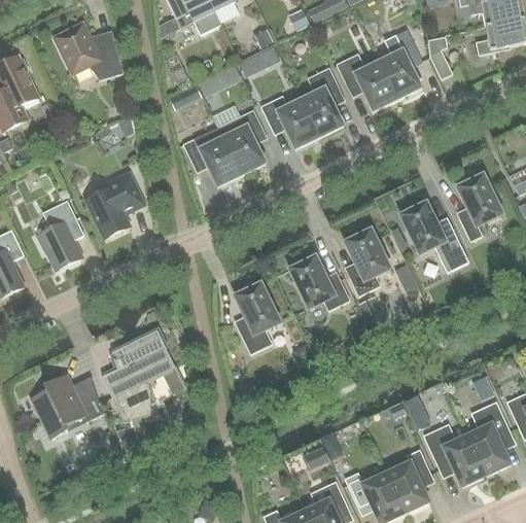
[(194,21),(200,34),(220,24),(214,11),(208,0),(166,0),(175,16),(175,18),(180,28),(194,21)]
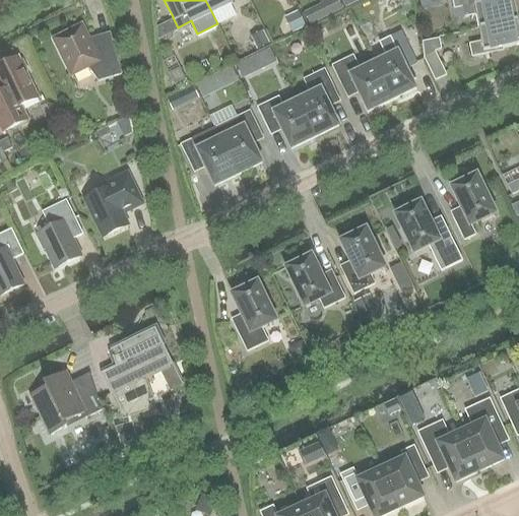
[(205,0),(211,11),(211,10),(232,1),(231,0),(205,0)]
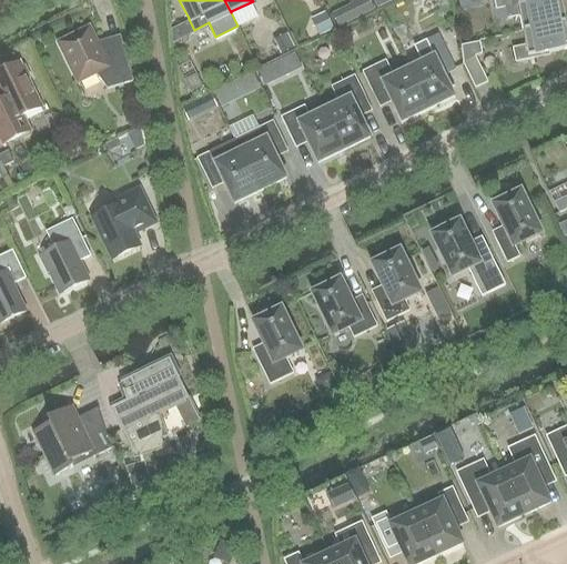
[(351,0),(358,14),(375,7),(371,0),(351,0)]
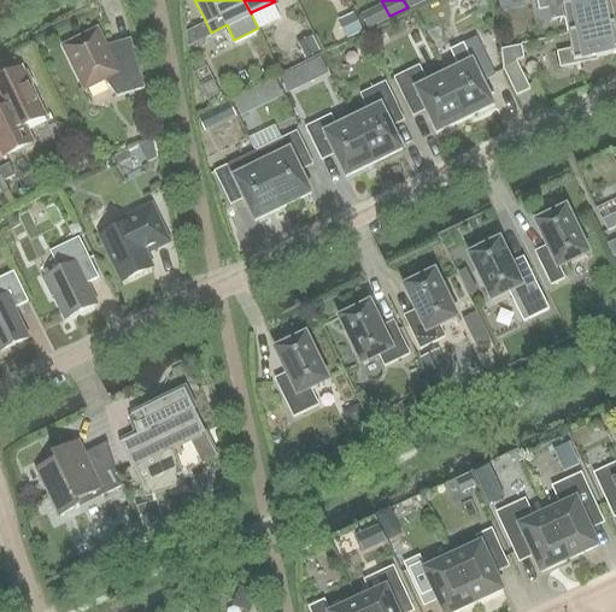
[(564,15),(568,29),(615,21),(611,0),(537,0),(539,7),(547,5),(550,17),(564,15)]
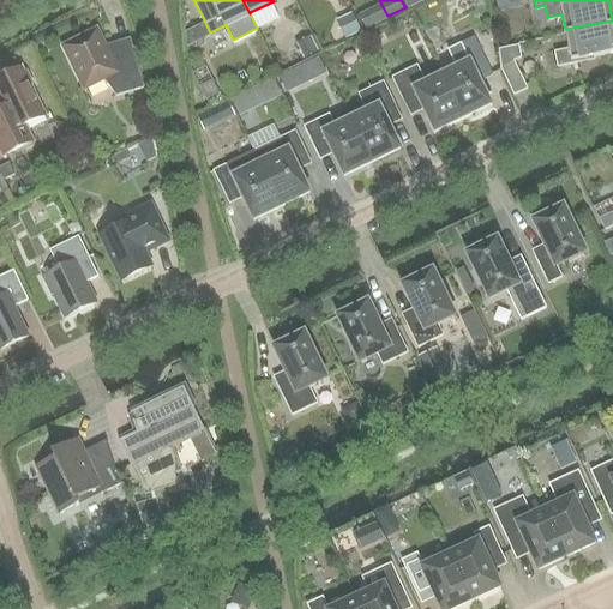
[(361,28),(353,10),(337,18),(346,36),(361,28)]
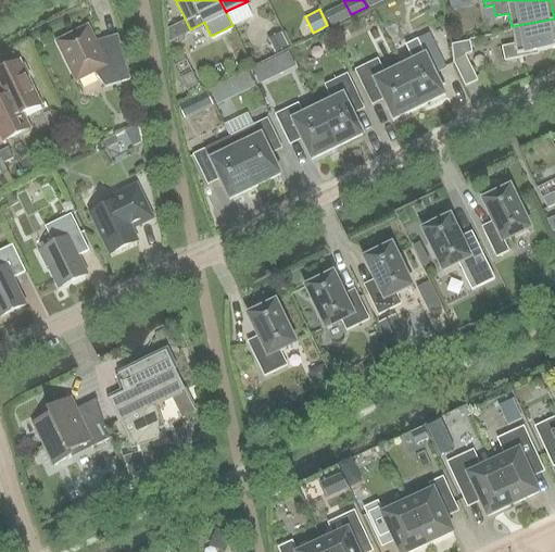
[(190,29),(185,19),(185,17),(166,26),(168,40),(190,29)]
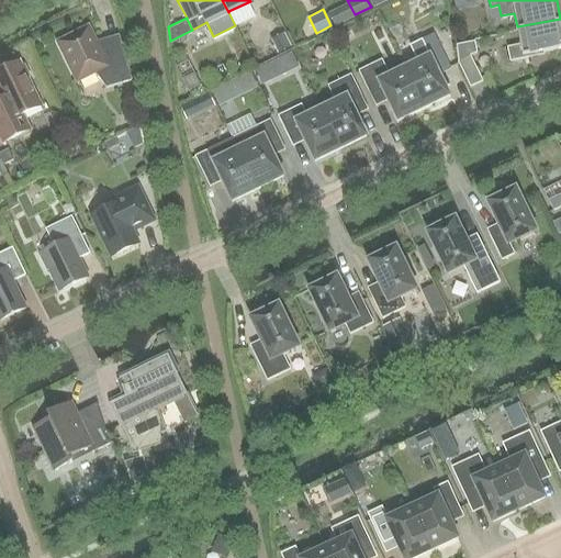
[(560,44),(560,22),(560,19),(517,26),(520,42),(507,44),(509,58),(524,55),(524,52),(560,44)]
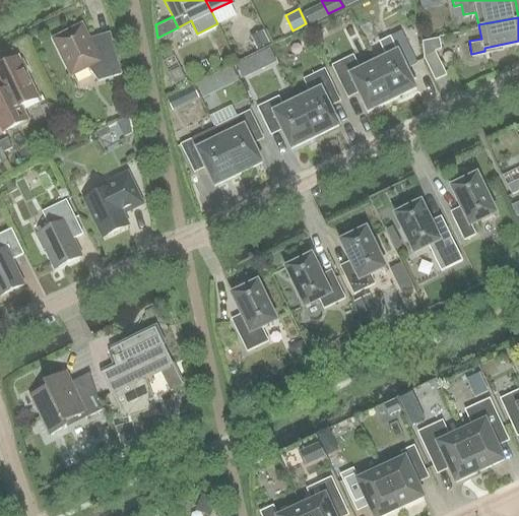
[(81,23),(54,37),(71,71),(86,63),(98,78),(122,71),(112,37),(90,43),(81,23)]
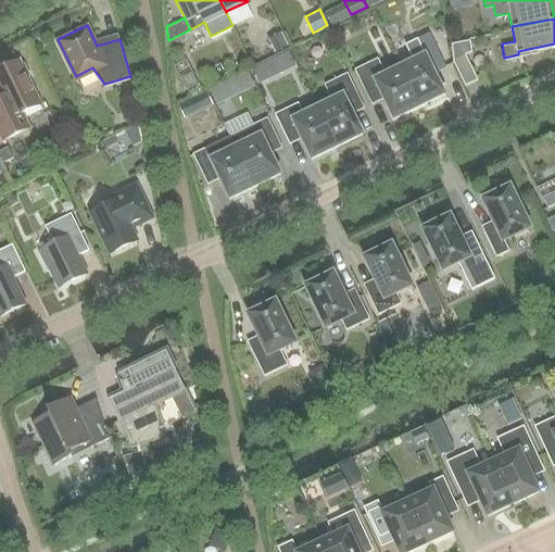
[(434,71),(445,65),(429,30),(416,37),(424,52),(399,64),(418,104),(444,91),(434,71)]
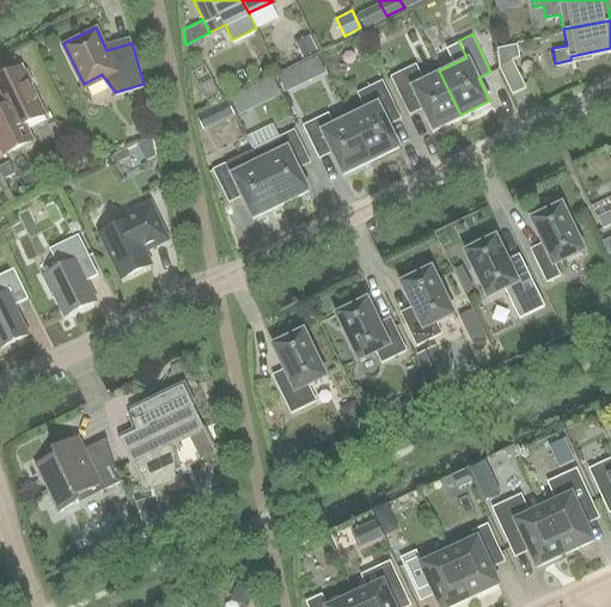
[(318,50),(312,37),(297,46),(303,57),(318,50)]
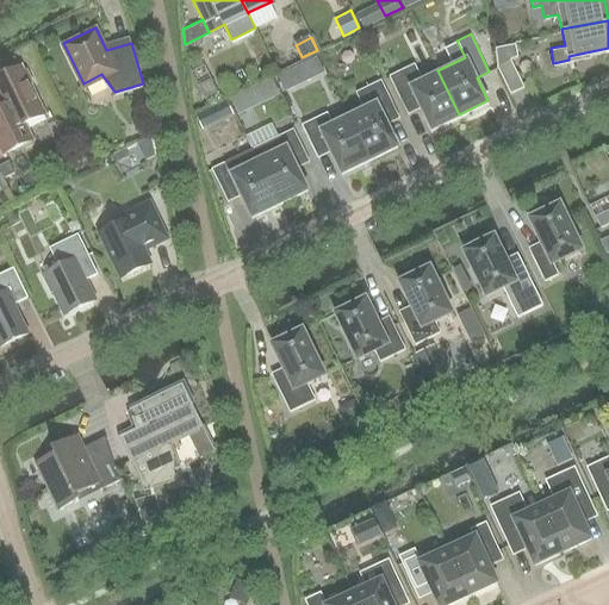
[(503,45),(496,47),(497,63),(509,57),(503,45)]
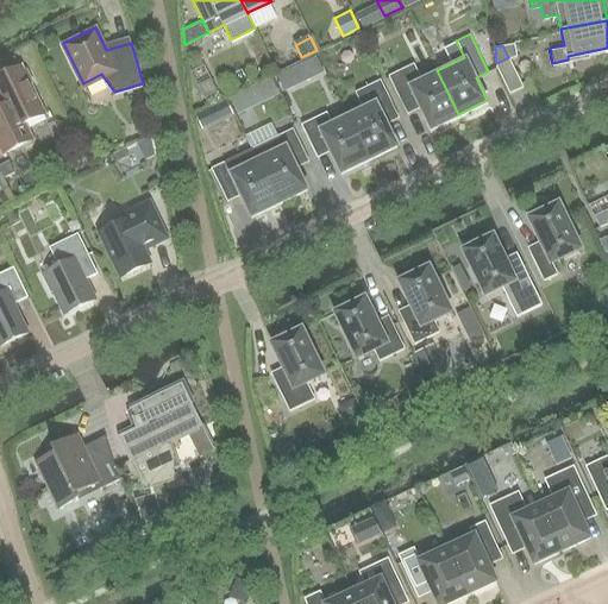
[(509,57),(508,57),(496,63),(509,92),(522,85),(509,57)]
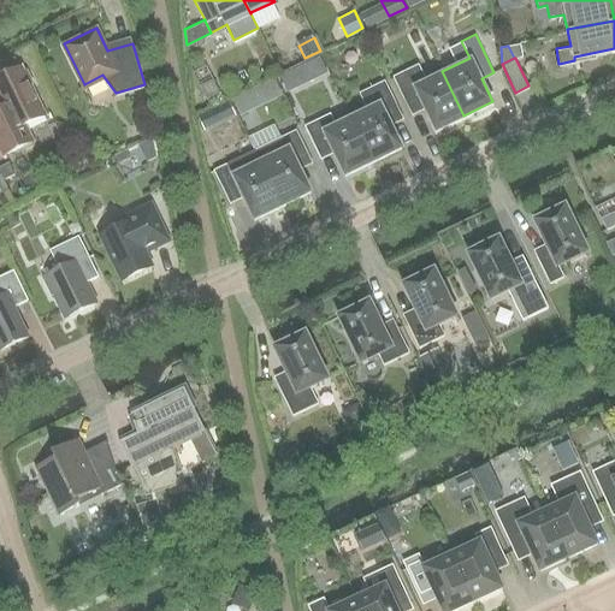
[(463,116),(442,71),(426,78),(418,61),(392,73),(412,112),(425,106),(436,129),(463,116)]
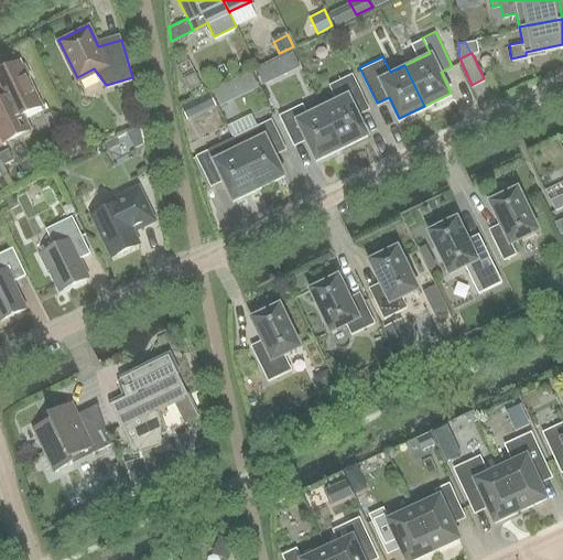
[(41,103),(20,58),(0,68),(0,94),(3,100),(0,101),(0,137),(1,140),(30,127),(22,111),(41,103)]
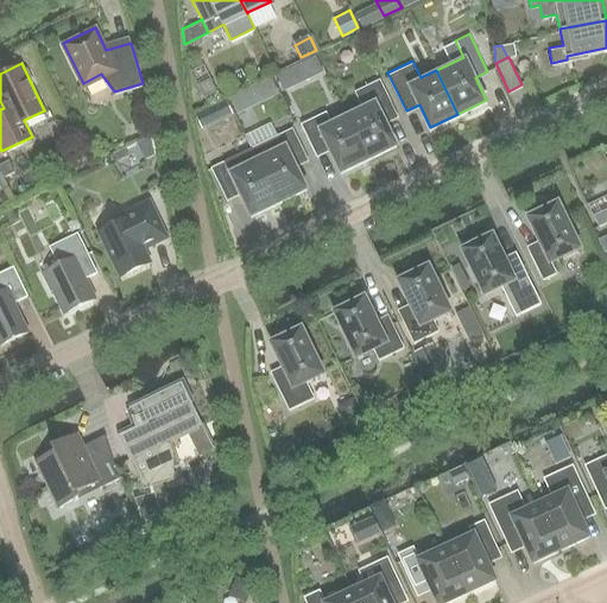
[(284,91),(297,86),(290,68),(277,74),(284,91)]
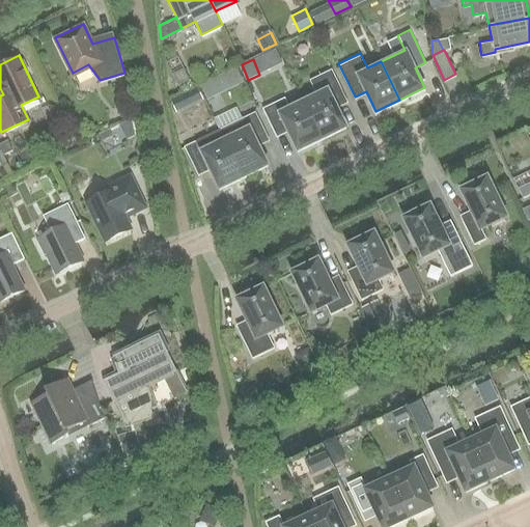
[(336,106),(347,101),(331,67),(309,78),(316,92),(303,100),(322,137),(345,126),(336,106)]
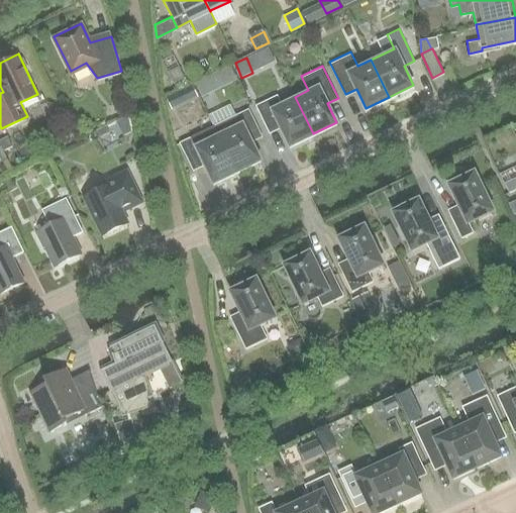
[(204,79),(195,83),(202,97),(211,93),(204,79)]
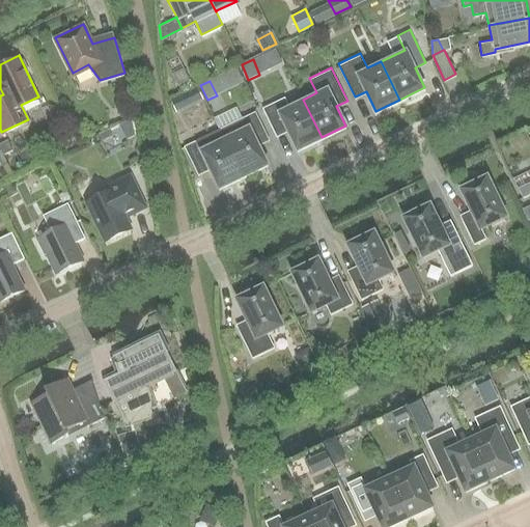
[(183,89),(170,95),(175,107),(189,101),(183,89)]
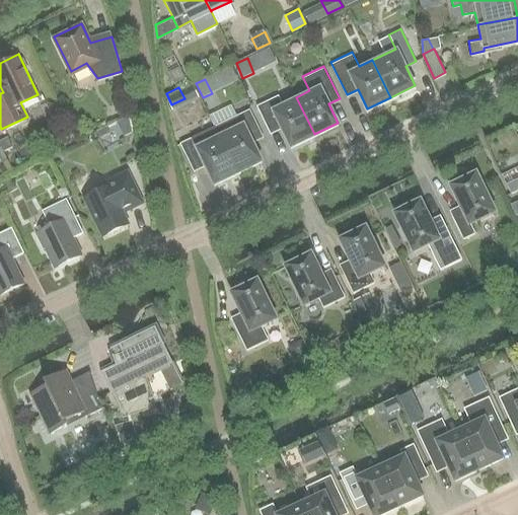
[(314,134),(296,97),(283,103),(278,93),(256,103),(270,132),(281,127),(290,146),(314,134)]
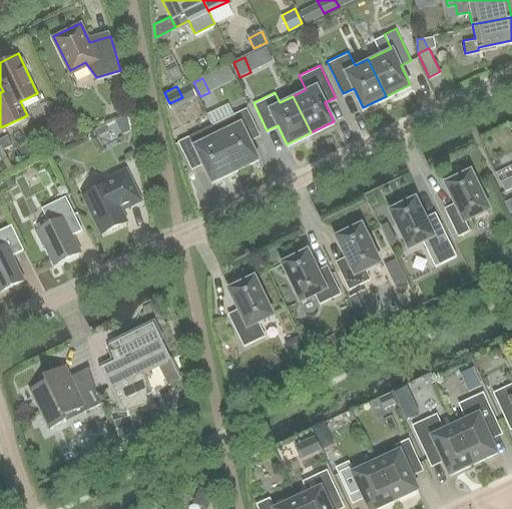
[(229,102),(209,112),(235,170),(262,158),(248,138),(260,134),(244,106),(234,111),(229,102)]
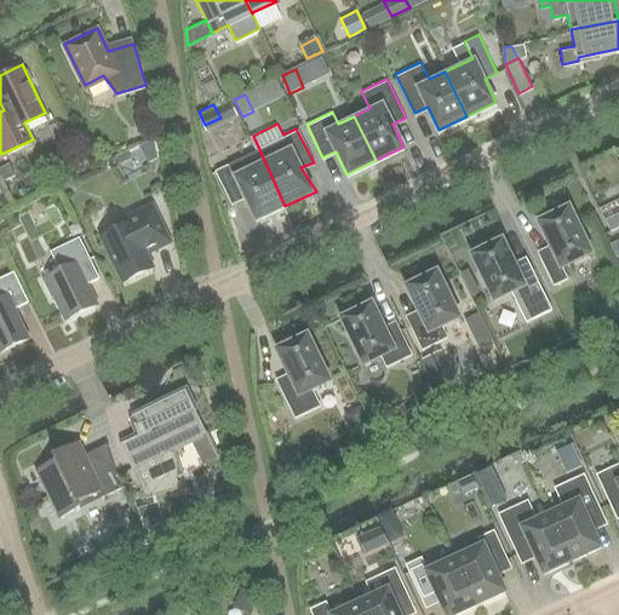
[(126,148),(115,154),(119,161),(130,155),(126,148)]
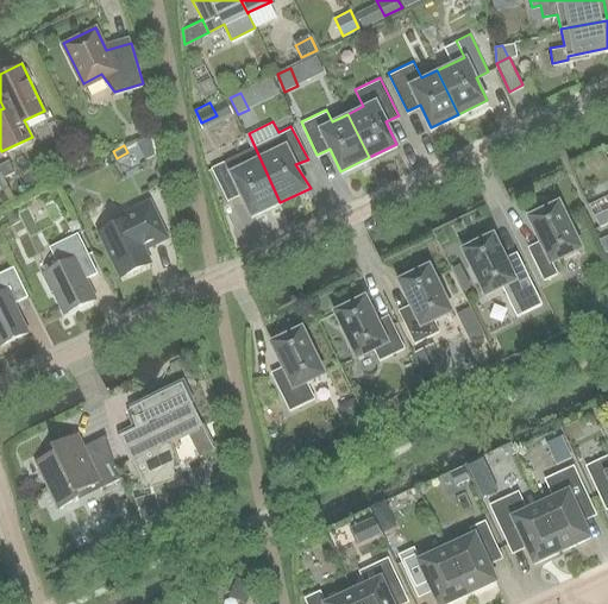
[(251,215),(279,201),(254,148),(213,167),(229,200),(239,194),(251,215)]
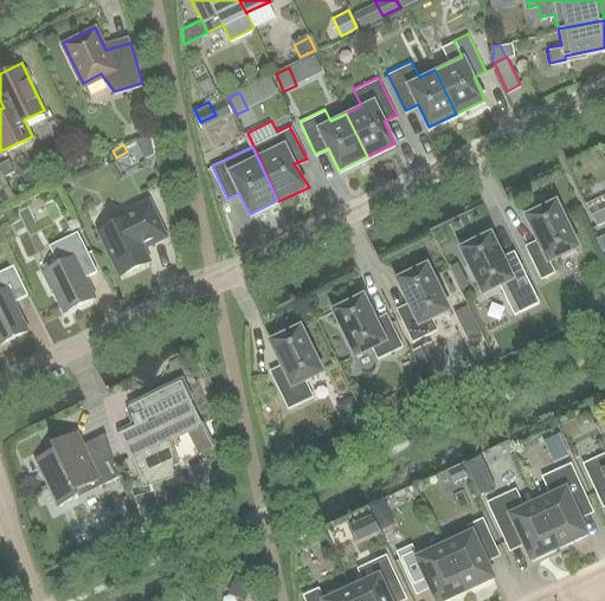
[(8,159),(0,162),(0,166),(1,168),(5,176),(15,172),(8,159)]
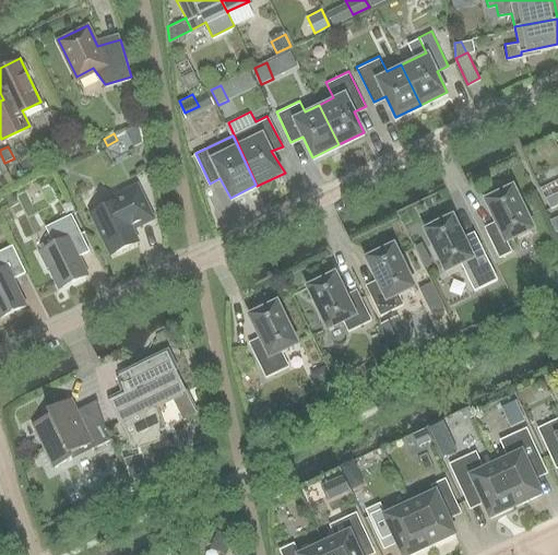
[(131,226),(153,216),(137,182),(114,193),(117,200),(91,212),(109,251),(138,238),(131,226)]
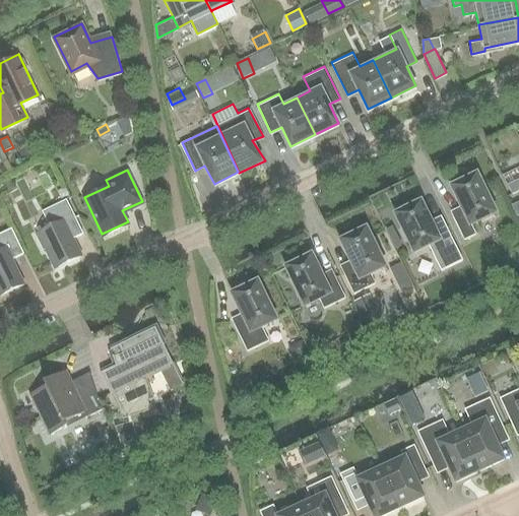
[(476,172),(451,184),(463,207),(452,213),(464,237),(475,232),(470,221),(495,210),(476,172)]
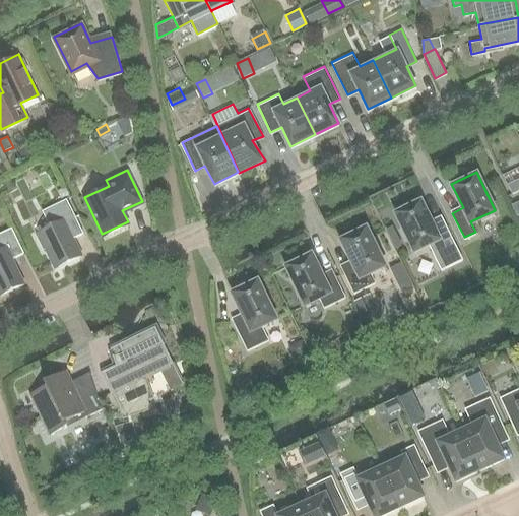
[(518,190),(518,181),(518,180),(507,185),(511,194),(518,190)]
